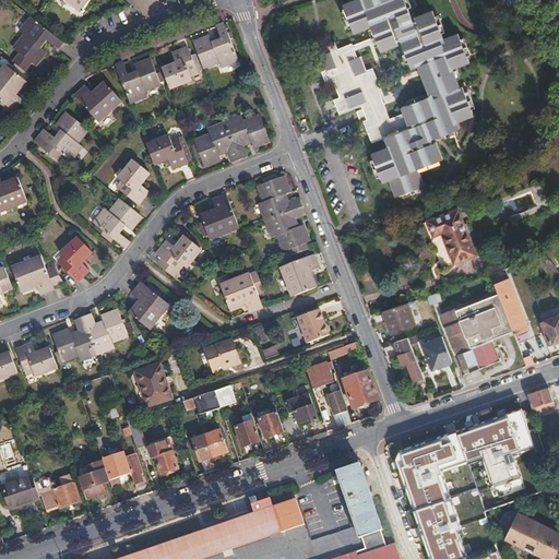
[(59,0),(78,14),(87,0),(59,0)]
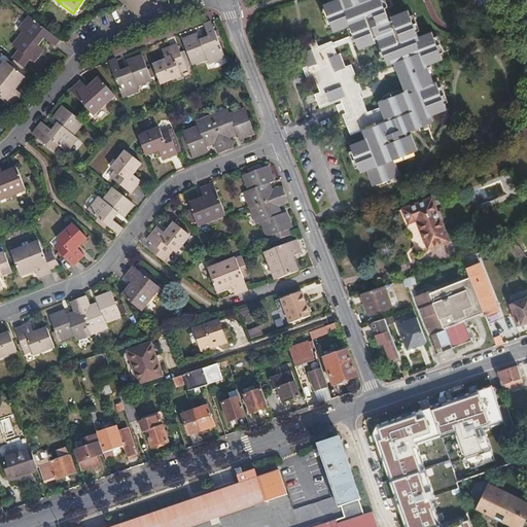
[(375,44),(373,40),(376,39),(386,66),(392,64),(394,71),(402,92),(377,102),(379,108),(366,112),(359,93),(362,92),(352,65),(345,67),(341,53),(337,54),(331,41),(319,45),(316,39),(300,45),(302,50),(299,53),(303,66),(300,67),(306,81),(312,79),(313,81),(307,83),(310,92),(316,90),(317,92),(312,94),(317,108),(338,101),(344,114),(340,115),(348,136),(360,131),(364,139),(349,145),(358,172),(365,170),(371,183),(397,172),(392,159),(417,150),(411,134),(406,135),(405,131),(430,121),(429,115),(444,109),(434,81),(431,82),(425,64),(441,58),(430,31),(416,36),(406,9),(389,14),(390,19),(387,20),(379,0),(330,0),(320,4),(331,31),(349,25),(359,49),(375,44)]
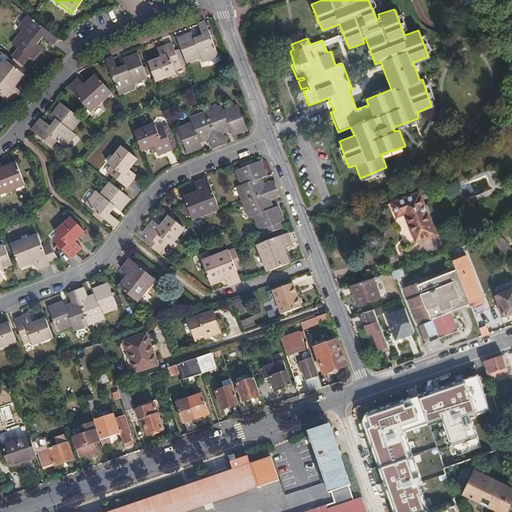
[(42,46),(39,44),(36,42),(42,34),(45,36),(53,42),(58,35),(27,13),(16,28),(23,33),(14,45),(33,59),(42,46)]
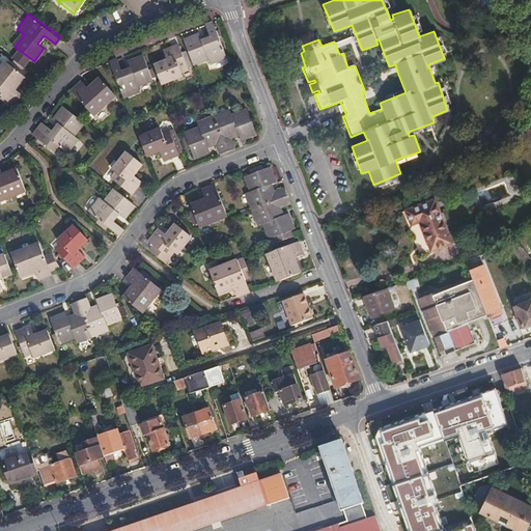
[(225,55),(212,22),(204,24),(206,30),(208,36),(200,38),(198,33),(184,38),(192,60),(206,55),(208,61),(225,55)]
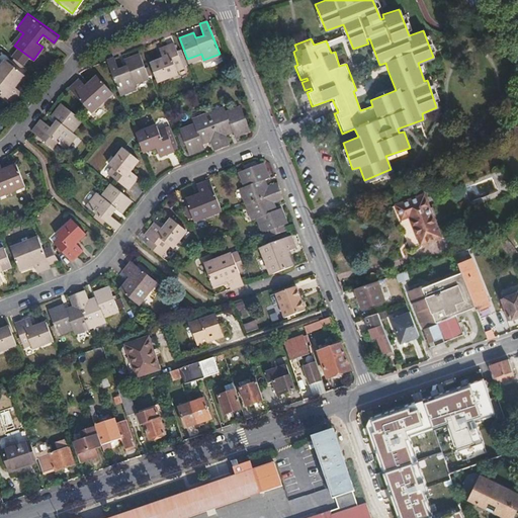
[(203,35),(201,29),(193,32),(195,37),(203,35)]
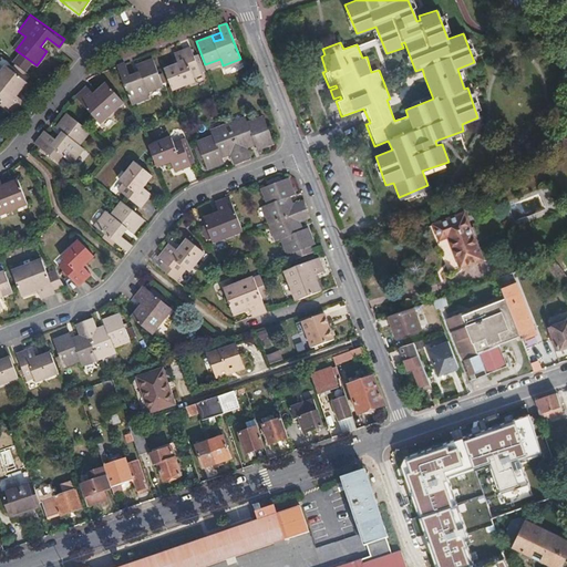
[(43,49),(50,40),(47,38),(40,47),(43,49)]
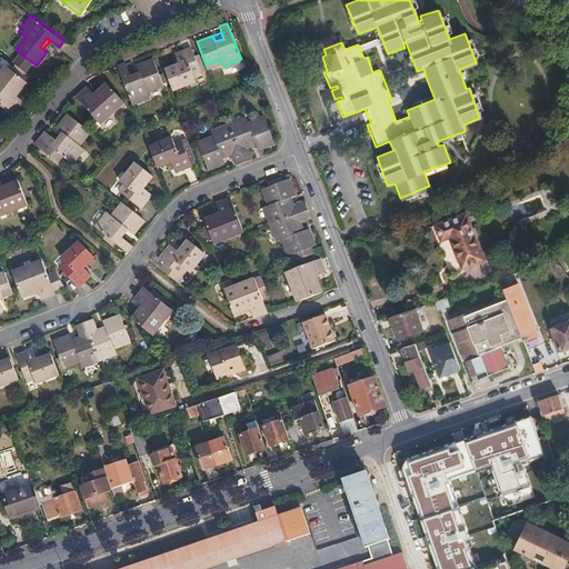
[(165,72),(171,93),(196,85),(193,79),(200,76),(191,51),(175,58),(178,67),(165,72)]
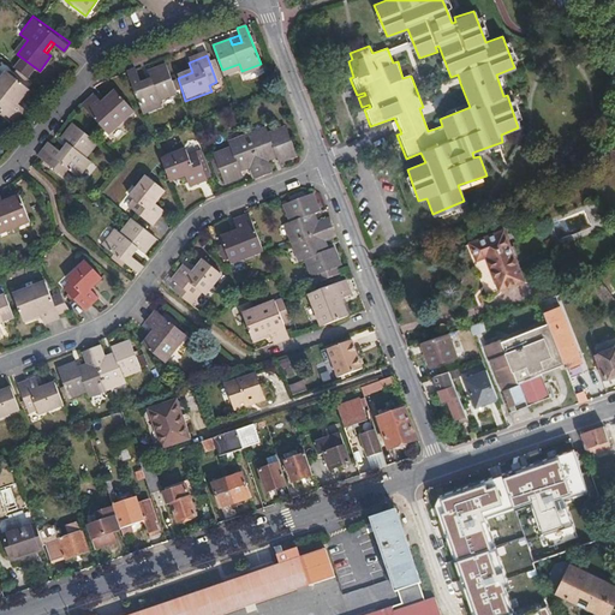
[(159,96),(173,90),(163,65),(148,71),(150,78),(141,82),(138,75),(135,67),(126,71),(142,112),(161,105),(159,96)]
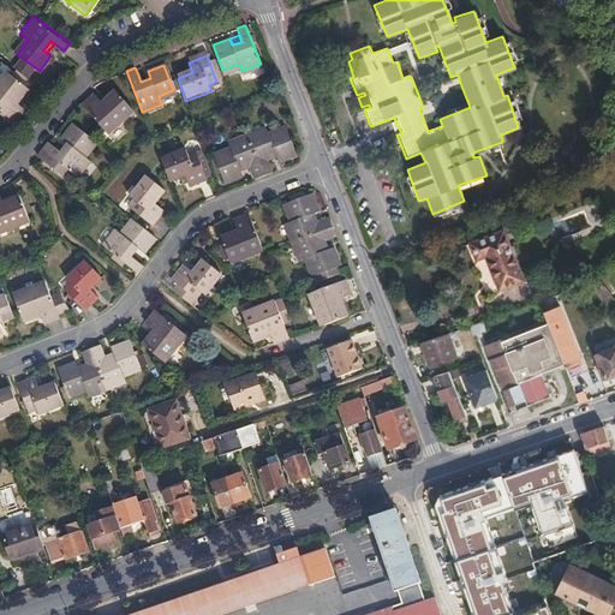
[(19,96),(25,87),(5,71),(0,76),(0,106),(17,118),(29,103),(23,99),(19,96)]
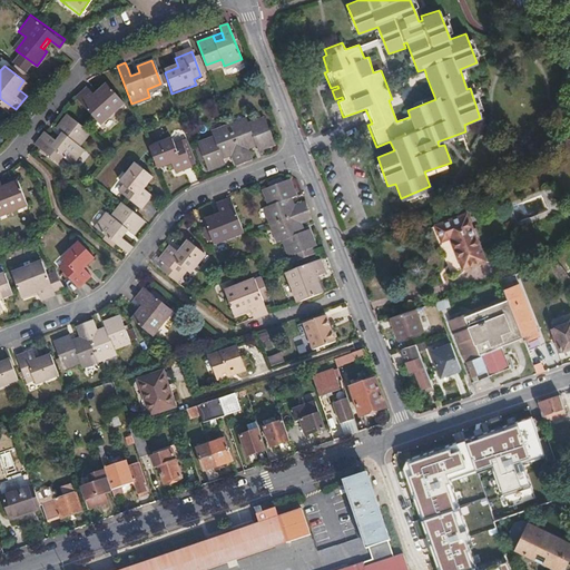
[(139,72),(137,66),(136,66),(136,67),(128,69),(130,76),(139,72)]
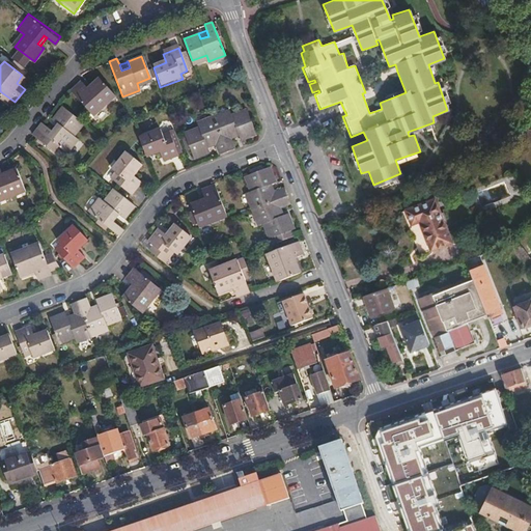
[(20,85),(26,77),(22,75),(17,83),(20,85)]
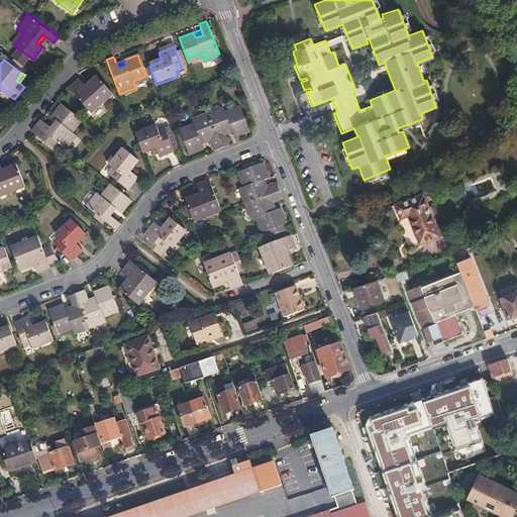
[(89,83),(97,76),(94,73),(86,80),(89,83)]
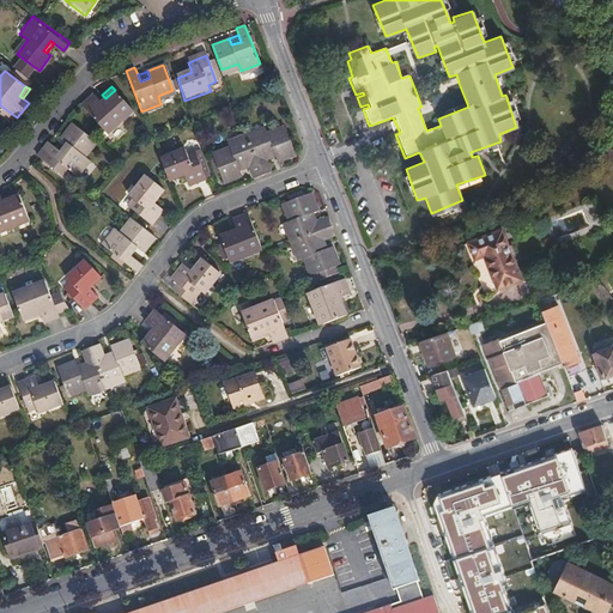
[(83,104),(108,133),(133,110),(115,90),(105,98),(98,91),(83,104)]
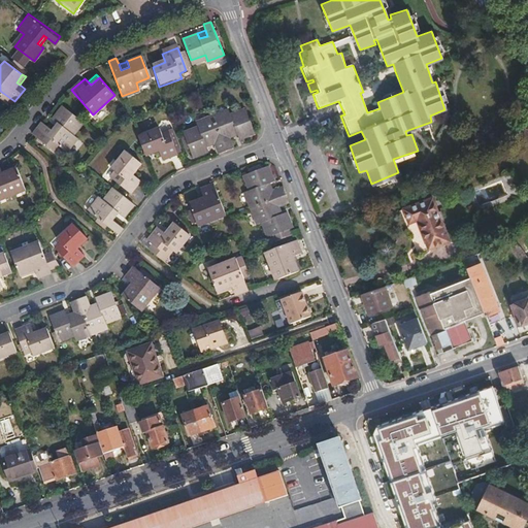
[(365,103),(368,111),(376,109),(373,100),(365,103)]
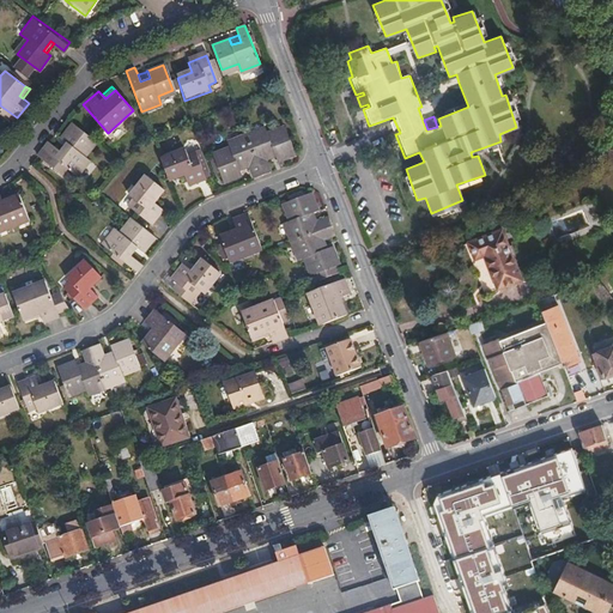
[(46,147),(79,175),(92,158),(84,152),(96,137),(76,120),(62,137),(66,139),(70,141),(64,150),(60,146),(52,140),(46,147)]
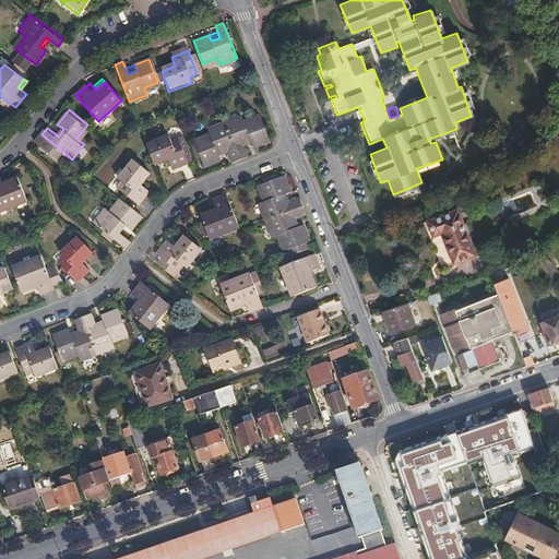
[(270,141),(262,121),(247,127),(244,118),(227,125),(240,159),(249,156),(246,149),(244,143),(253,140),(254,144),(256,147),(270,141)]
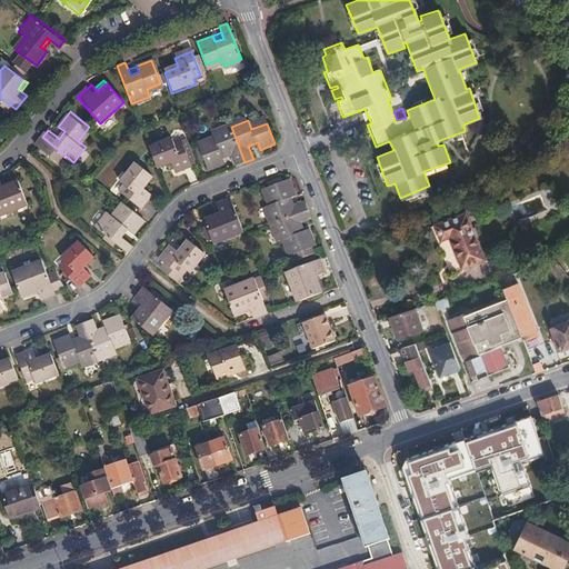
[(202,149),(210,170),(227,165),(226,160),(223,157),(233,152),(236,157),(239,165),(245,162),(231,127),(213,133),(218,143),(202,149)]
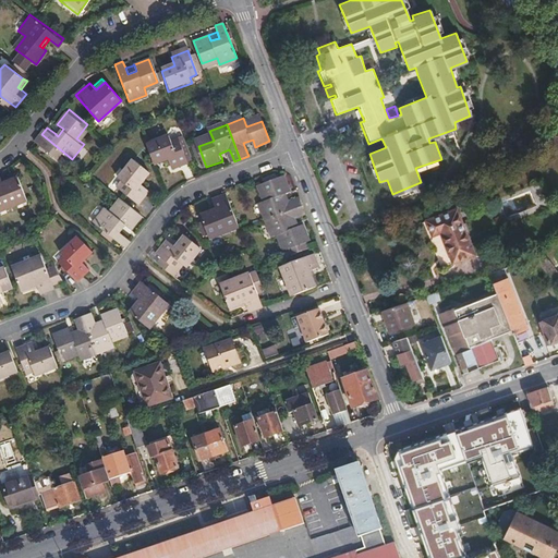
[(58,136),(63,129),(60,126),(55,133),(58,136)]
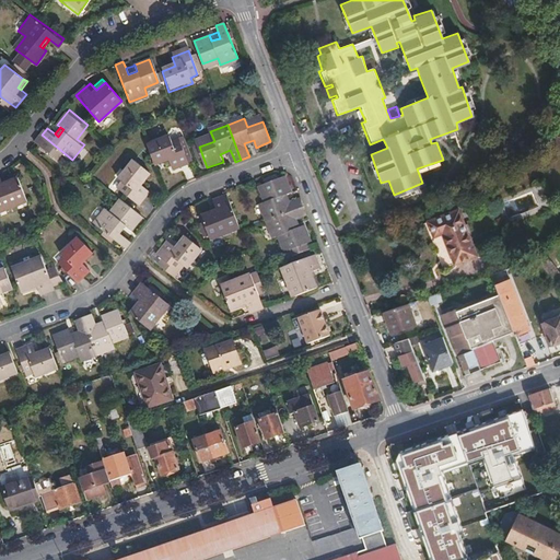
[(148,146),(155,166),(167,162),(171,161),(173,166),(174,170),(189,165),(182,141),(172,144),(170,138),(148,146)]
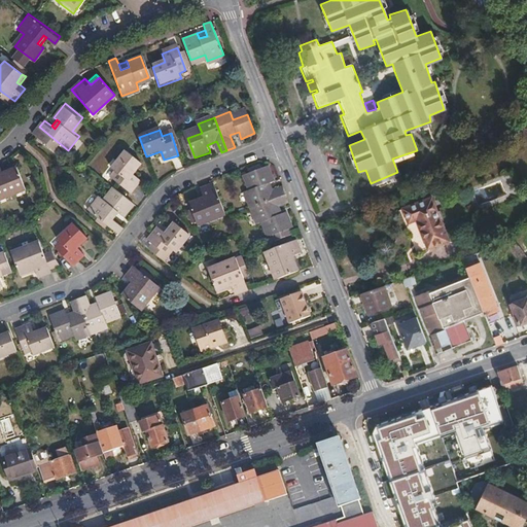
[(112,174),(132,188),(140,176),(137,174),(133,171),(136,167),(141,159),(125,147),(112,166),(115,168),(112,174)]
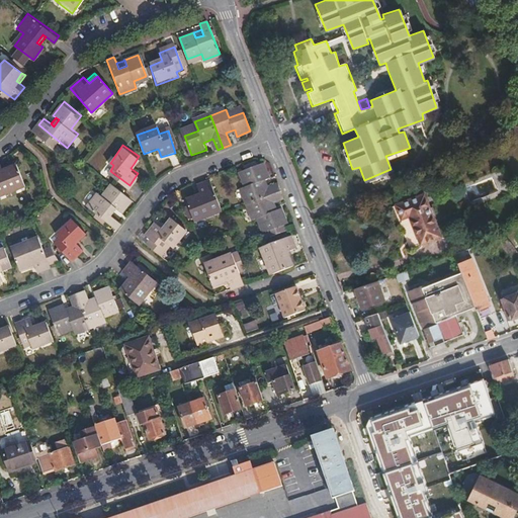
[(0,163),(0,197),(23,188),(15,167),(5,171),(3,167),(2,163),(0,163)]
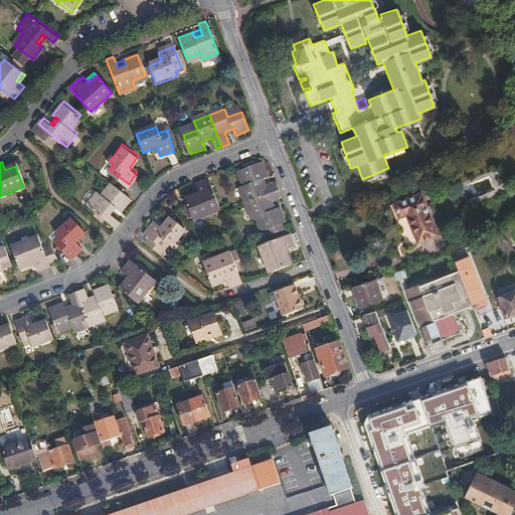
[(245,203),(279,190),(276,183),(264,188),(261,178),(264,177),(267,175),(262,162),(240,170),(245,183),(239,186),(245,203)]
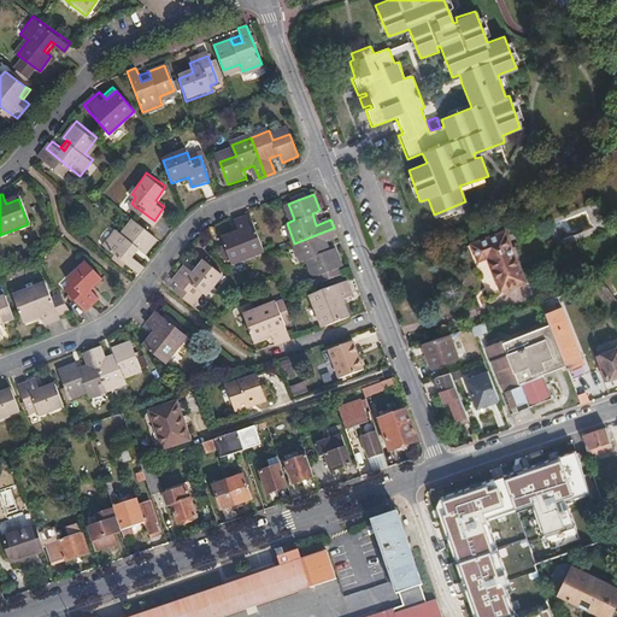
[(146,247),(157,234),(135,217),(123,231),(117,227),(105,242),(141,270),(146,264),(131,252),(139,244),(146,247)]
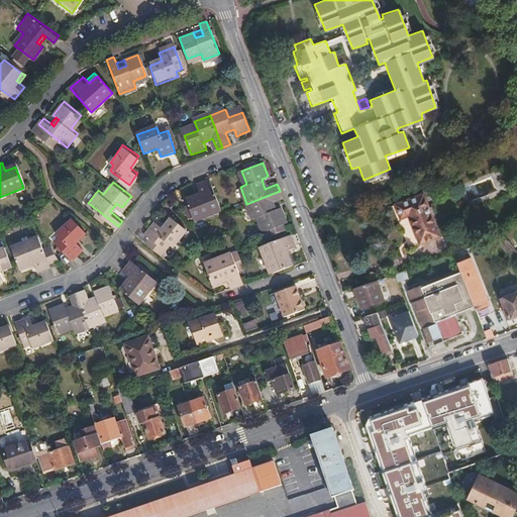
[(187,199),(196,222),(222,212),(211,182),(194,188),(197,196),(187,199)]
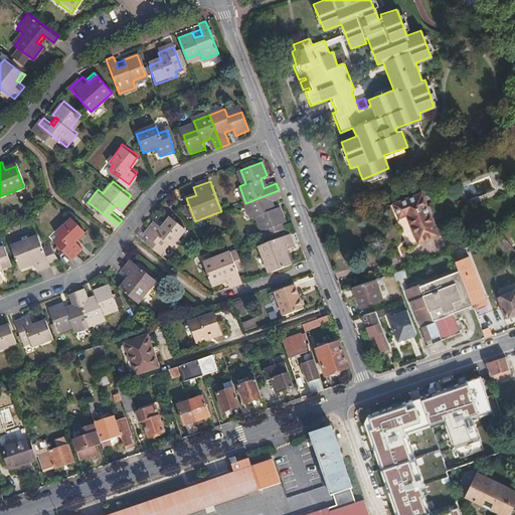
[(285,221),(280,207),(276,209),(273,209),(270,202),(273,200),(282,197),(279,190),(245,203),(251,218),(259,216),(267,234),(285,228),(282,222),(285,221)]
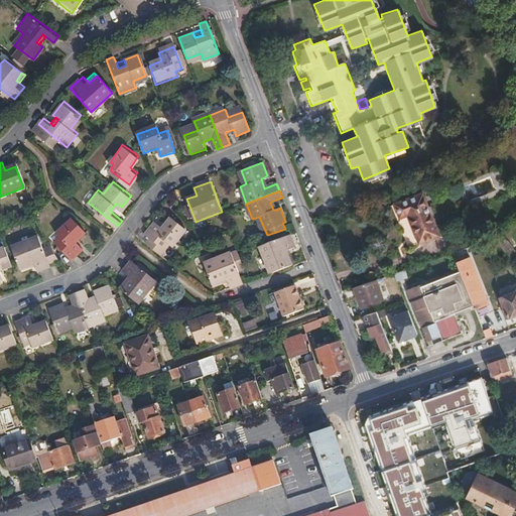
[(443,233),(427,192),(403,202),(408,215),(412,213),(424,241),(443,233)]
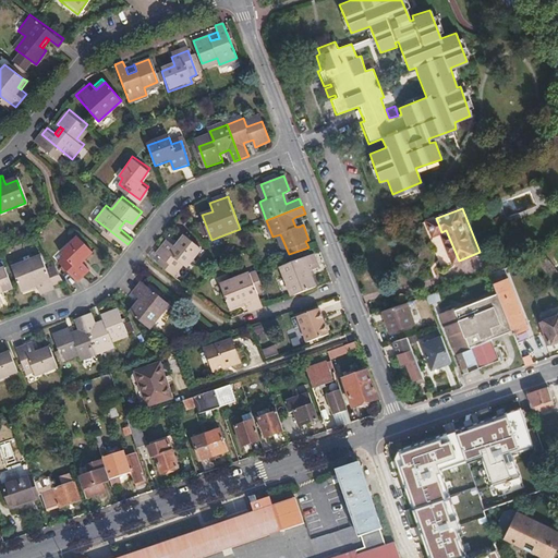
[(441,232),(436,218),(432,219),(437,234),(441,232)]
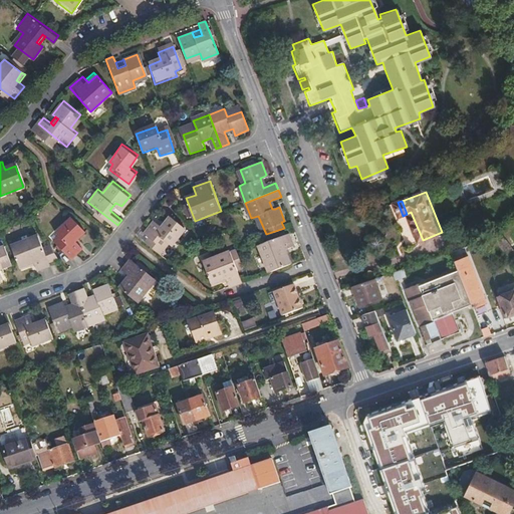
[(57,243),(74,259),(85,247),(83,245),(78,241),(81,238),(88,230),(74,217),(58,235),(62,238),(57,243)]
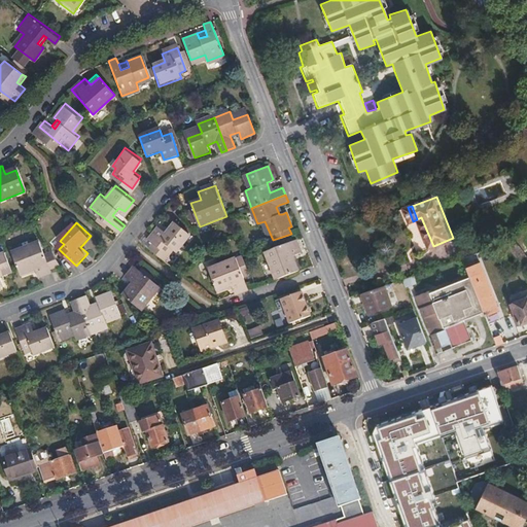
[(177,255),(187,241),(190,237),(176,225),(170,233),(167,238),(163,234),(159,232),(151,243),(152,244),(148,249),(165,261),(172,252),(177,255)]
